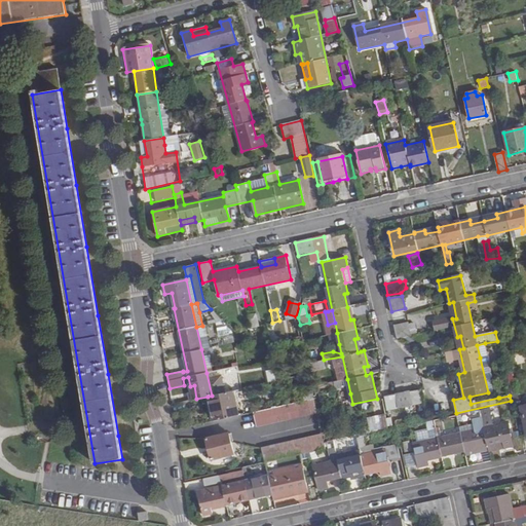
[(256,314),(248,316),(251,329),(259,327),(256,314)]
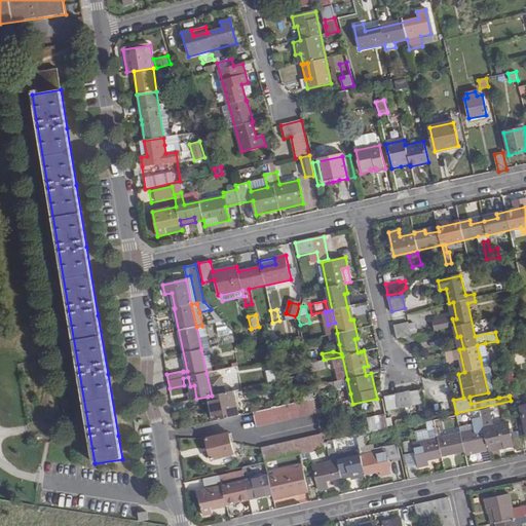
[(408,323),(395,325),(398,339),(412,336),(408,323)]
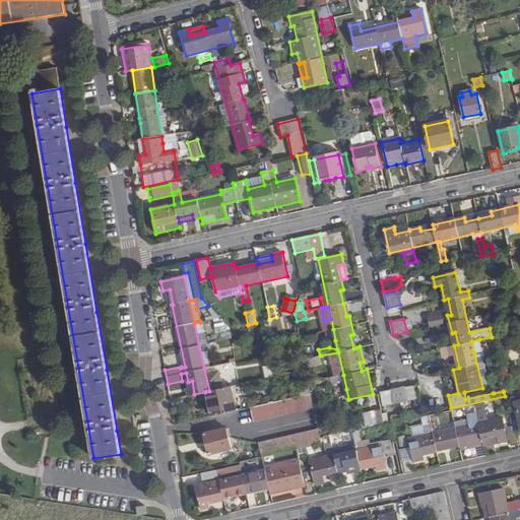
[(225,321),(213,324),(215,333),(228,330),(225,321)]
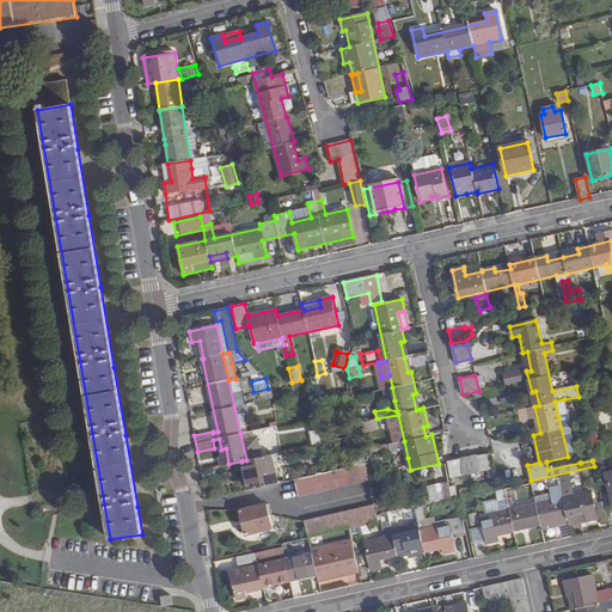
[(385,403),(395,401),(392,387),(383,390),(385,403)]
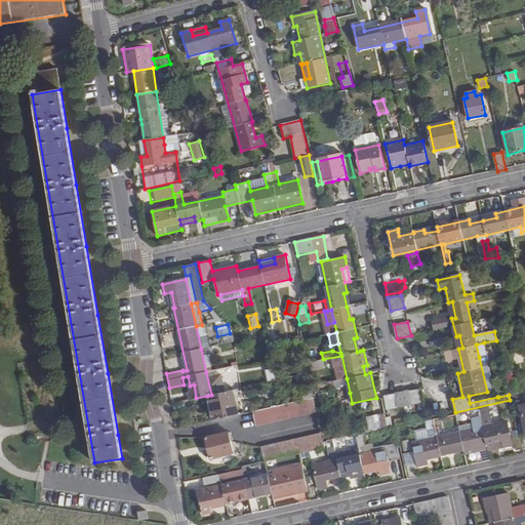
[(487,355),(484,342),(476,345),(479,357),(487,355)]
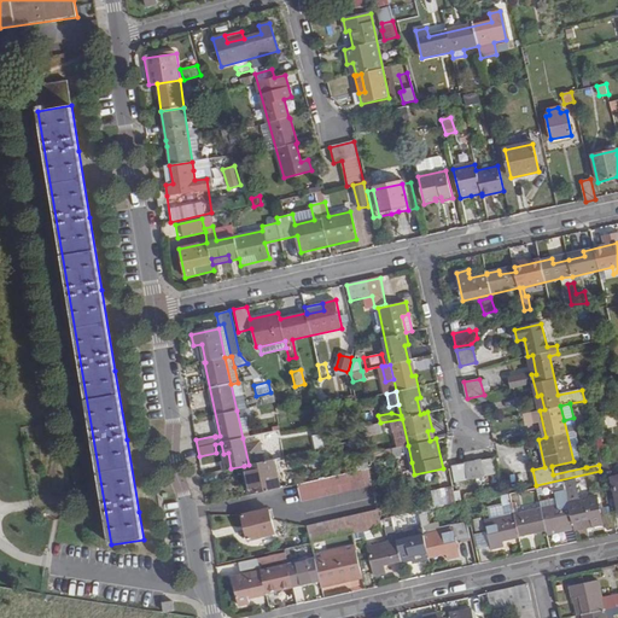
[(237,410),(243,438),(248,437),(243,414),(242,409),(237,410)]
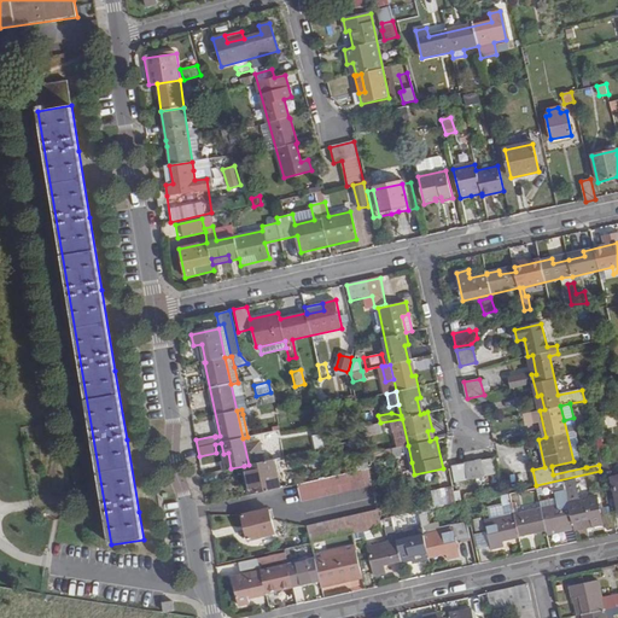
[(380,423),(363,427),(365,437),(383,432),(380,423)]
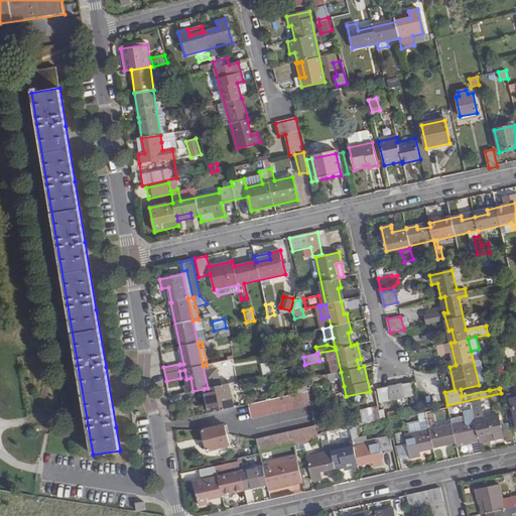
[(233,359),(216,363),(218,373),(235,370),(233,359)]
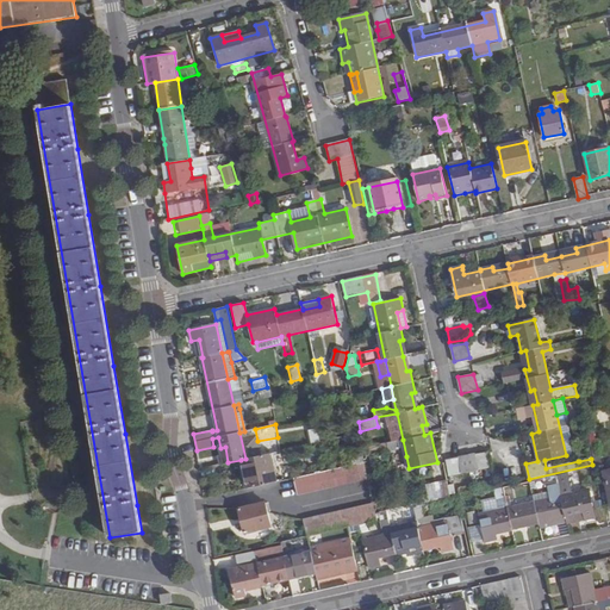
[(348,448),(360,446),(358,433),(346,436),(348,448)]
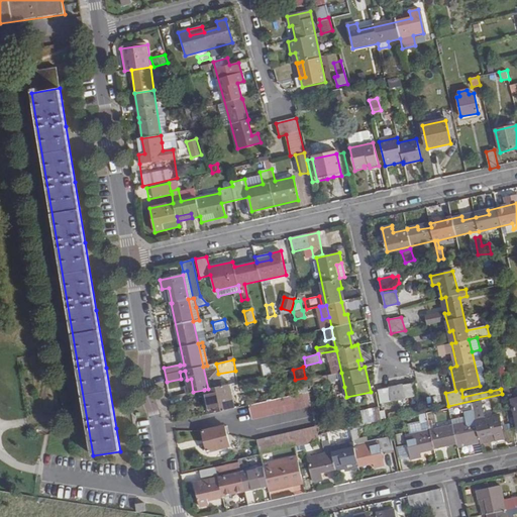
[(339,382),(337,374),(328,376),(330,382),(330,383),(339,382)]
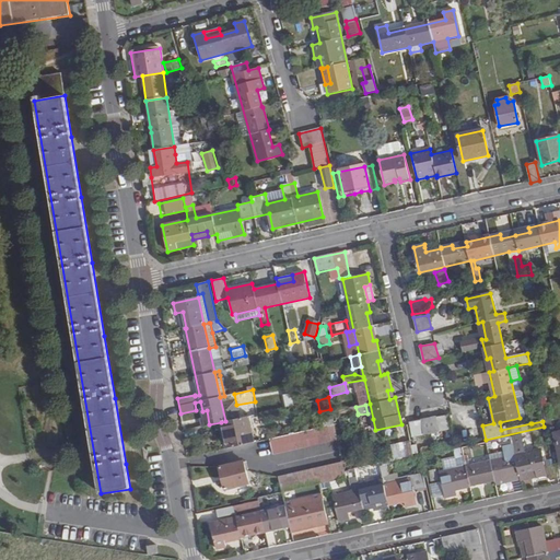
[(336,418),(358,413),(356,407),(335,411),(336,418)]
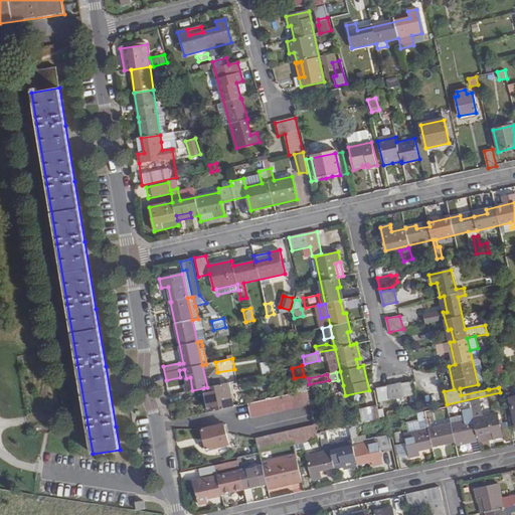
[(411,381),(377,388),(379,400),(414,393),(411,381)]
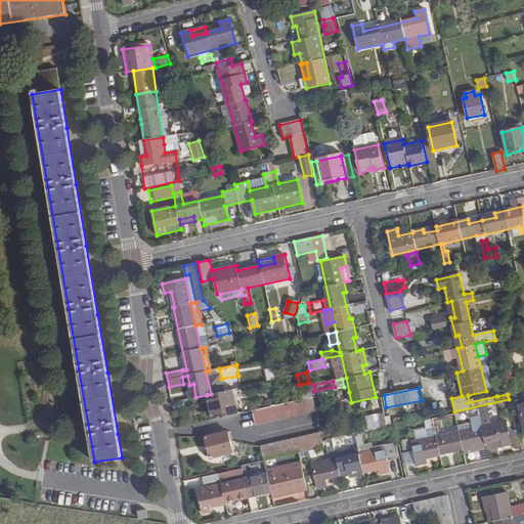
[(212,420),(237,413),(232,389),(211,394),(207,395),(212,420)]
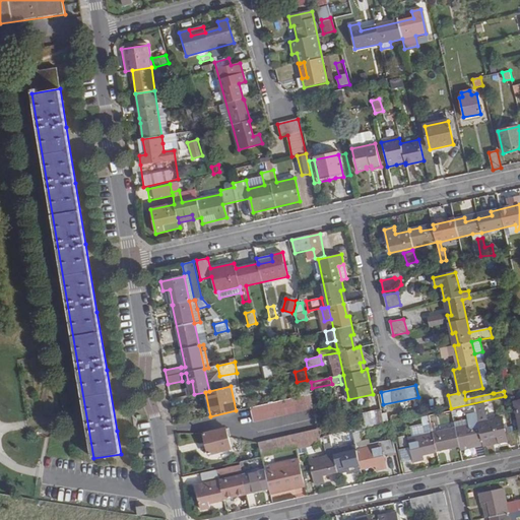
[(300,396),(311,394),(309,388),(299,390),(300,396)]
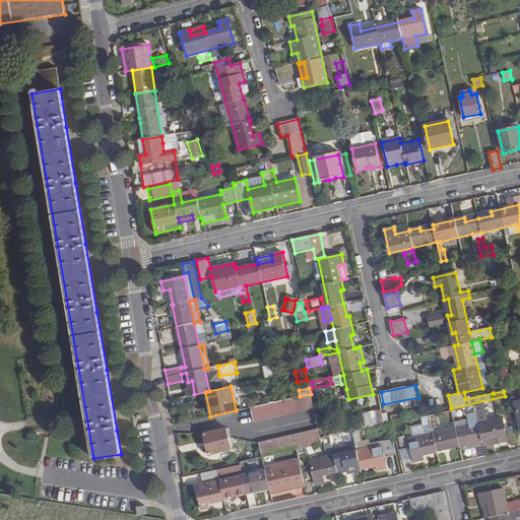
[(254,420),(314,408),(311,394),(300,396),(252,407),(254,420)]
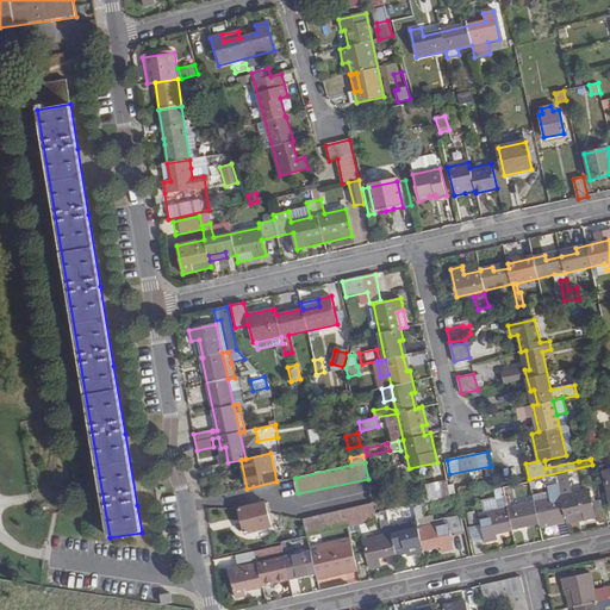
[(503,489),(495,490),(498,505),(502,504),(503,509),(480,515),(487,542),(497,540),(496,534),(512,530),(512,529),(551,521),(551,522),(566,520),(567,523),(585,520),(596,518),(589,490),(572,493),(567,473),(545,478),(549,498),(508,508),(503,489)]
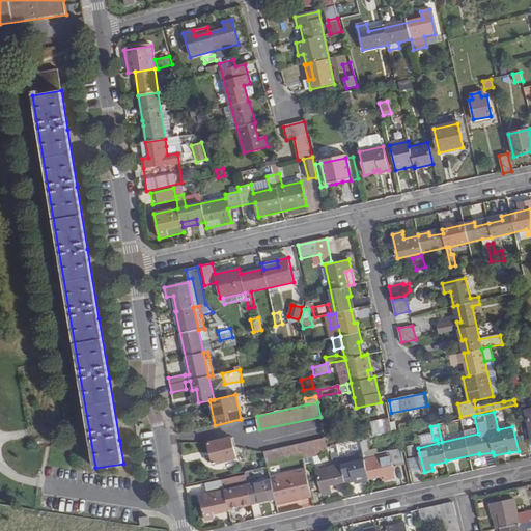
[(382,421),(385,434),(392,432),(390,420),(382,421)]
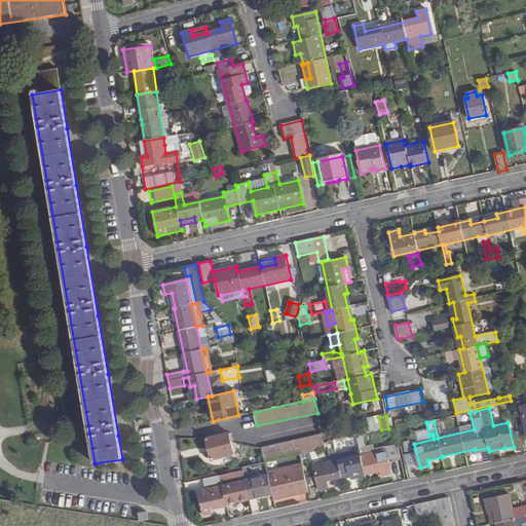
[(228,434),(207,439),(212,460),(233,454),(230,442),(228,434)]
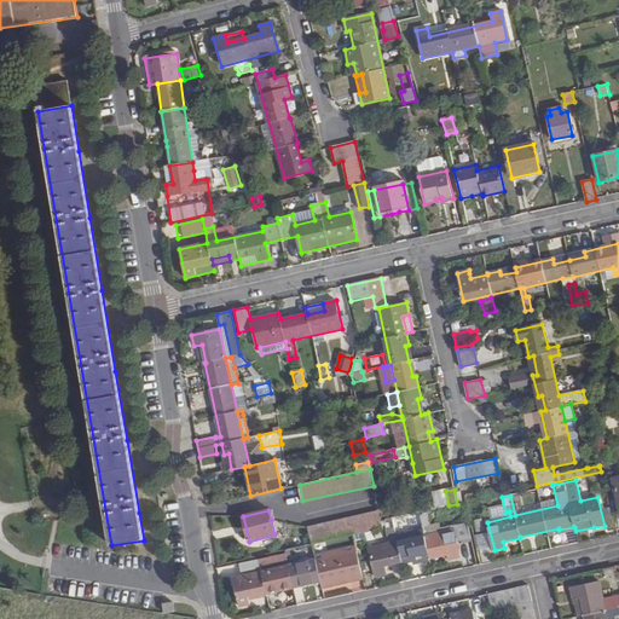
[(308,527),(312,544),(383,527),(380,512),(308,527)]
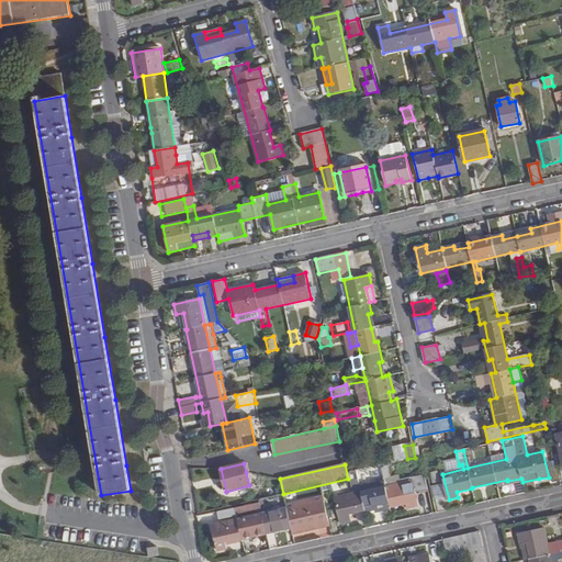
[(405,502),(406,505),(407,508),(418,506),(415,492),(427,490),(424,474),(411,478),(411,476),(401,479),(400,474),(391,475),(389,467),(382,468),(385,486),(335,498),(340,523),(350,520),(349,514),(366,510),(366,512),(375,510),(375,512),(391,508),(390,505),(405,502)]
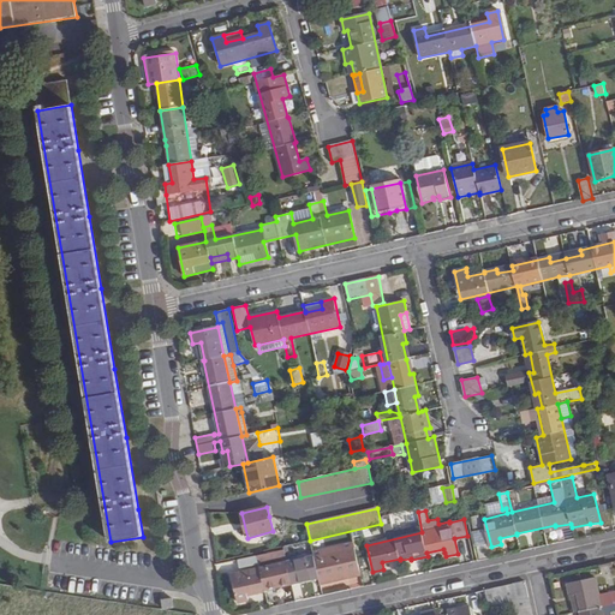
[(613,526),(609,511),(601,512),(604,527),(613,526)]
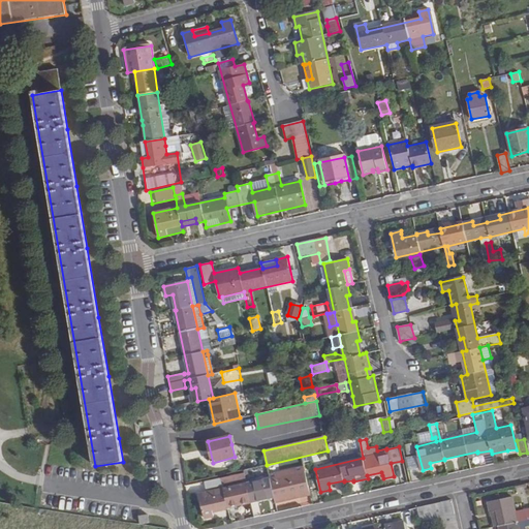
[(406,455),(414,453),(411,442),(404,445),(406,455)]
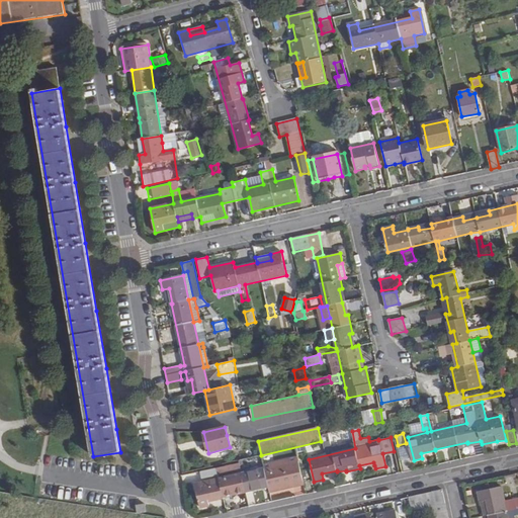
[(339,434),(329,436),(330,439),(324,440),(325,447),(332,446),(331,443),(341,441),(339,434)]
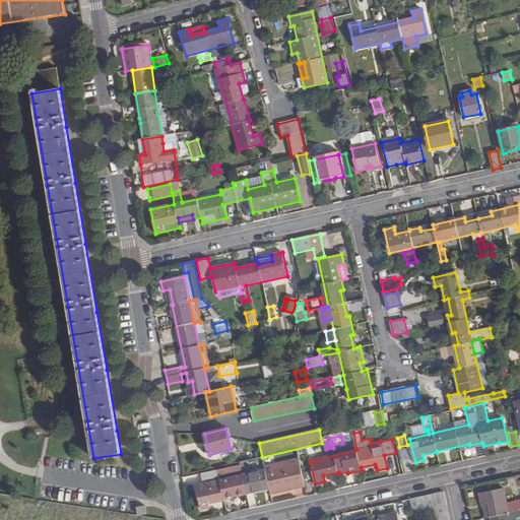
[(224,498),(224,499),(269,489),(270,494),(306,485),(300,459),(264,467),(265,470),(196,485),(201,510),(210,508),(209,503),(209,501),(224,498)]
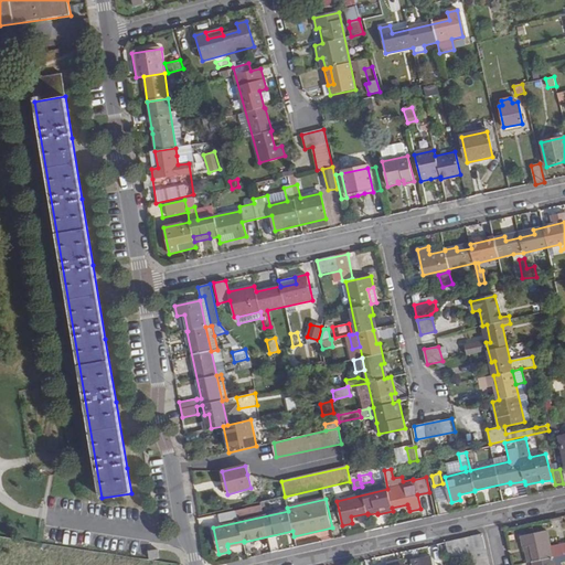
[(260,505),(219,515),(221,523),(238,519),(238,516),(263,511),(260,505)]
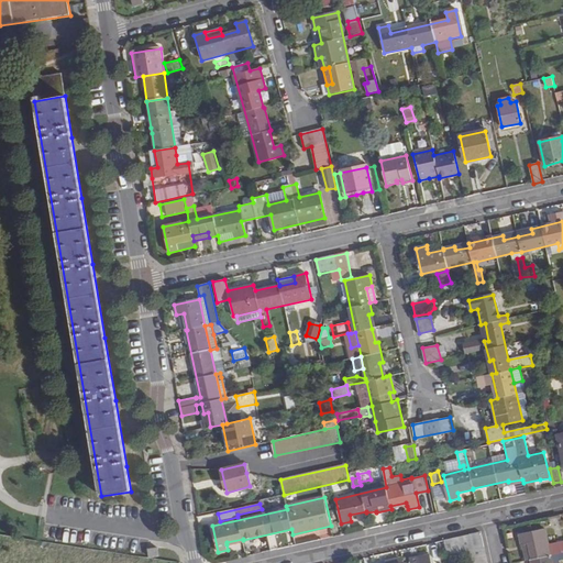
[(552,562),(551,556),(559,554),(560,560),(562,559),(562,543),(549,547),(545,530),(520,536),(526,561),(531,560),(531,562),(552,562)]
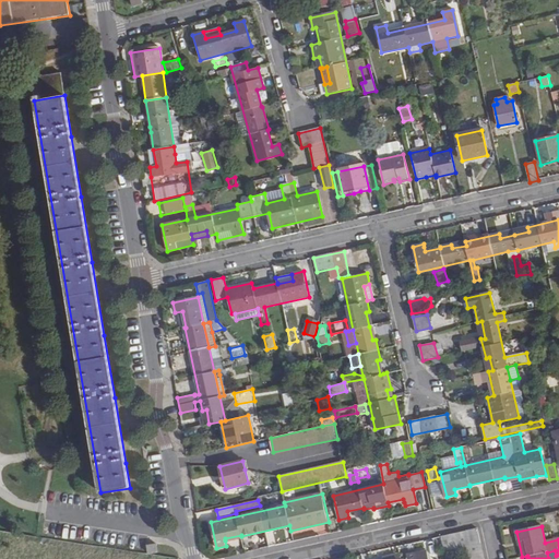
[(483,558),(476,528),(440,537),(444,551),(466,547),(467,558),(483,558)]
